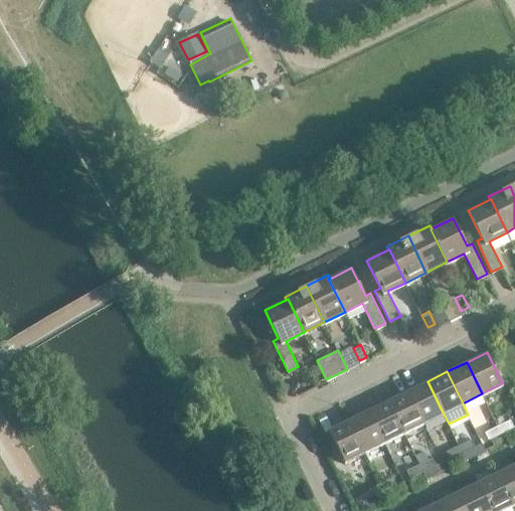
[(443,412),(427,381),(407,390),(423,422),(443,412)]
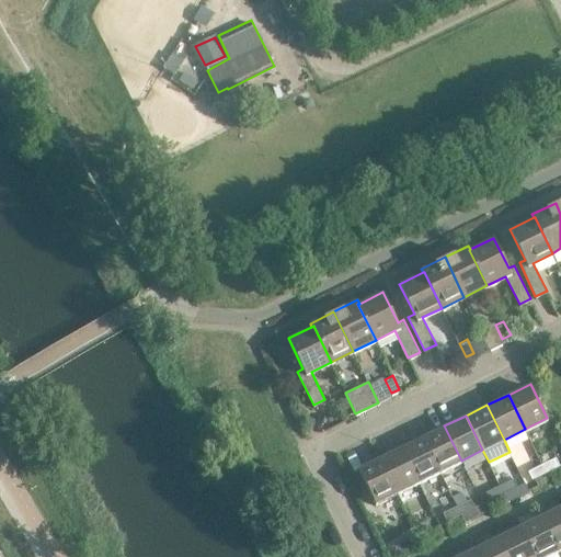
[(461,461),(444,425),(423,436),(439,470),(461,461)]
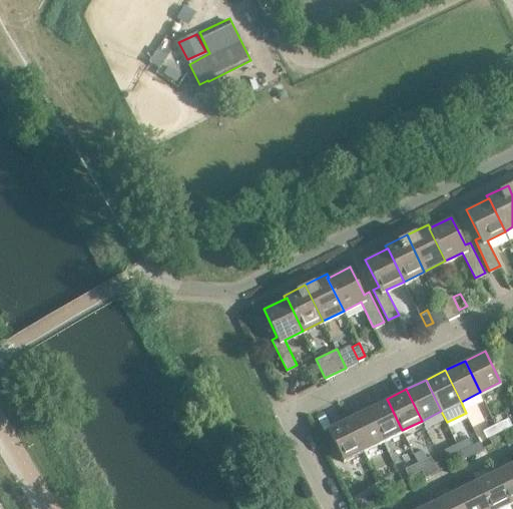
[(402,430),(387,399),(368,408),(383,440),(402,430)]
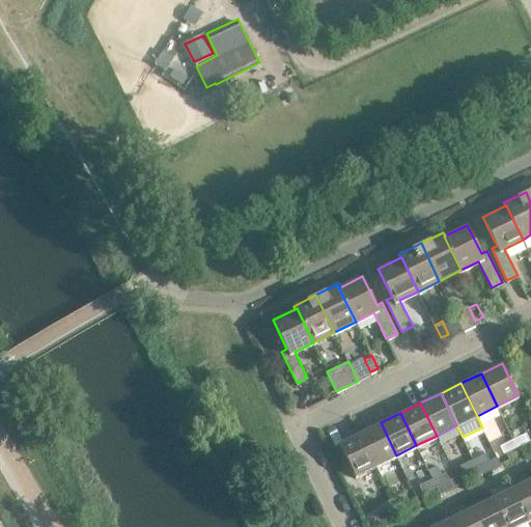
[(396,455),(381,422),(360,433),(376,465),(396,455)]
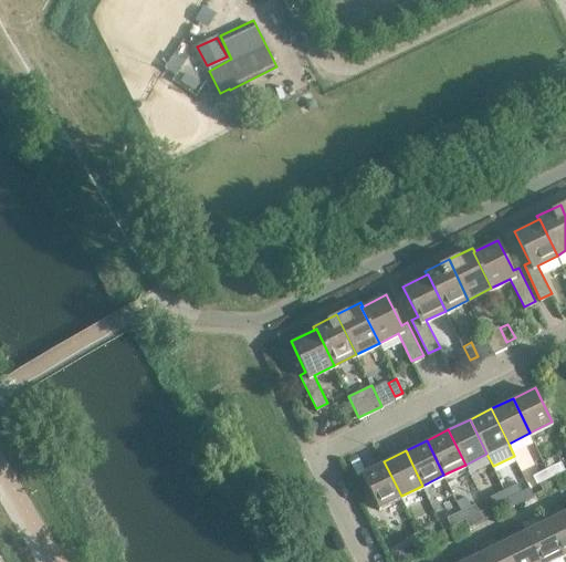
[(559,460),(546,466),(551,475),(564,468),(559,460)]
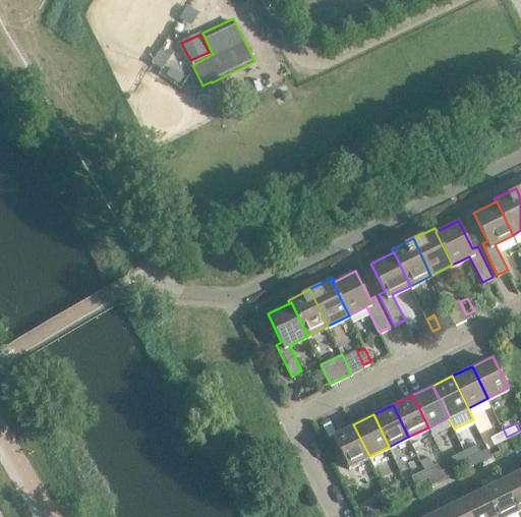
[(369,456),(353,424),(333,435),(348,466),(369,456)]
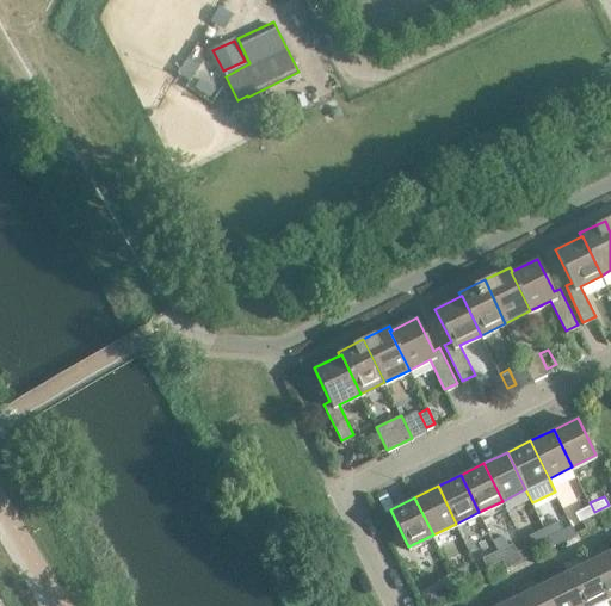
[(594,512),(590,502),(574,511),(579,519),(594,512)]
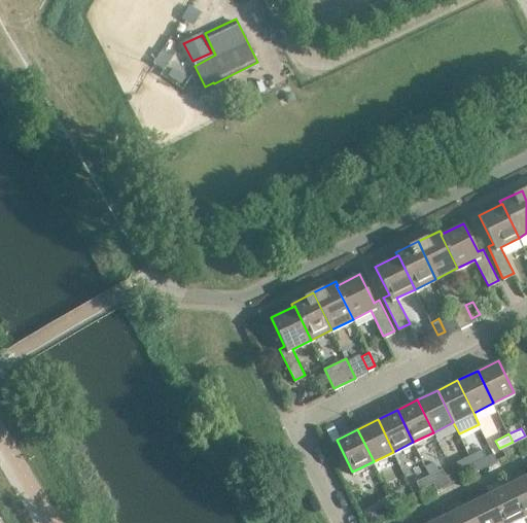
[(482,447),(468,453),(472,461),(485,455),(482,447)]
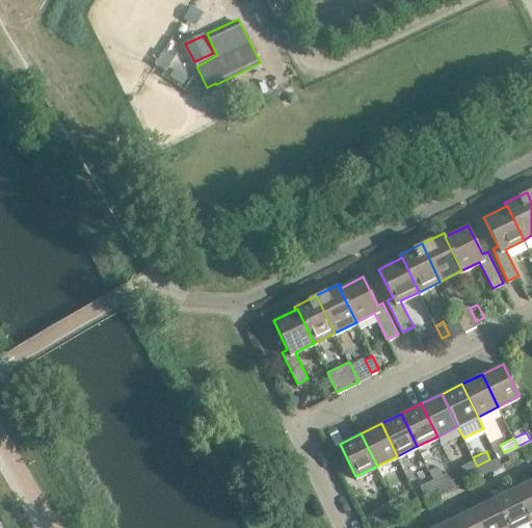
[(477,466),(473,457),(459,465),(463,472),(477,466)]
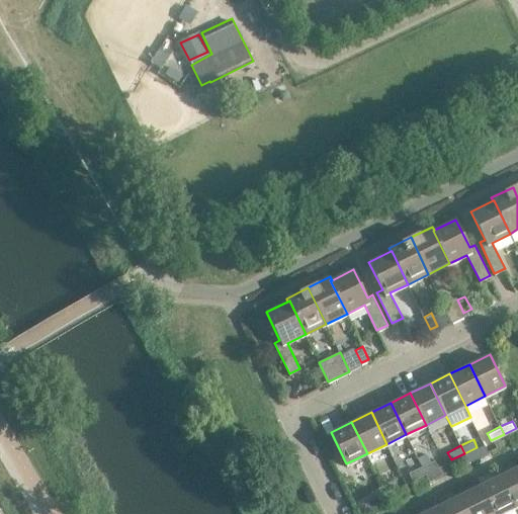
[(434,458),(421,464),(425,473),(438,466),(434,458)]
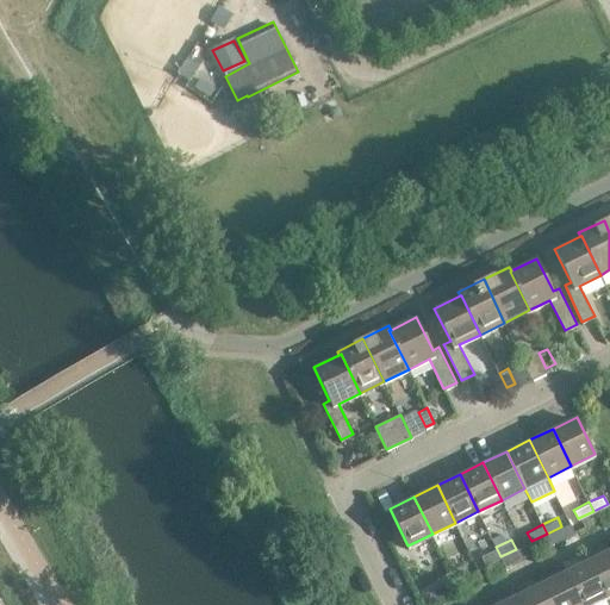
[(500,556),(496,547),(481,555),(485,563),(500,556)]
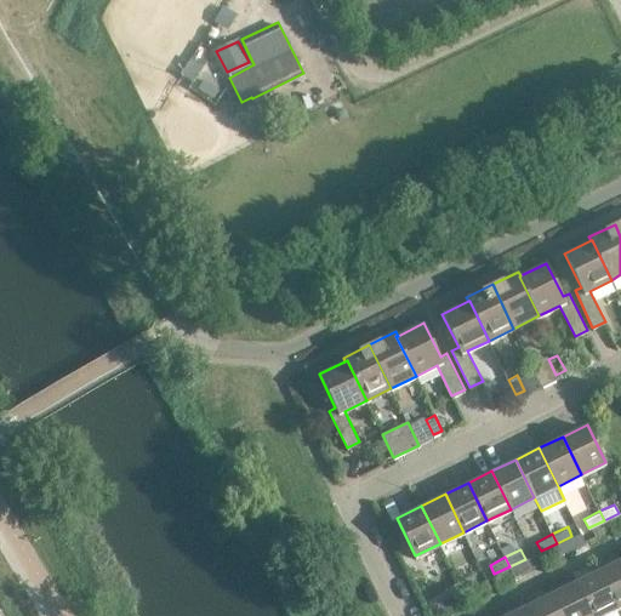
[(620,558),(598,569),(617,608),(620,615),(620,558)]
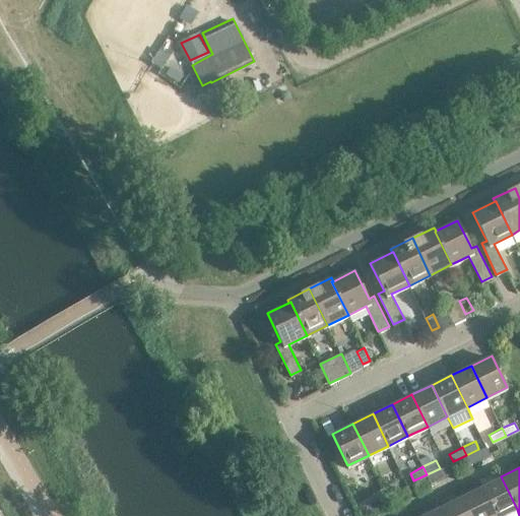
[(440,468),(427,474),(431,482),(443,475),(440,468)]
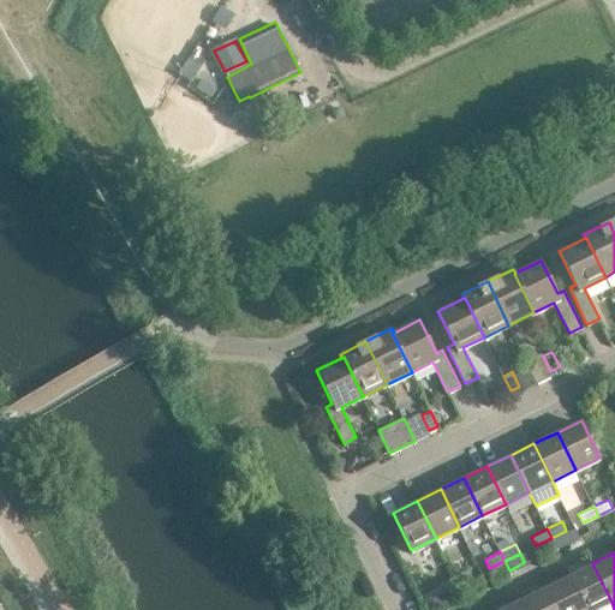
[(595,609),(611,602),(592,563),(569,575),(586,609),(595,609)]
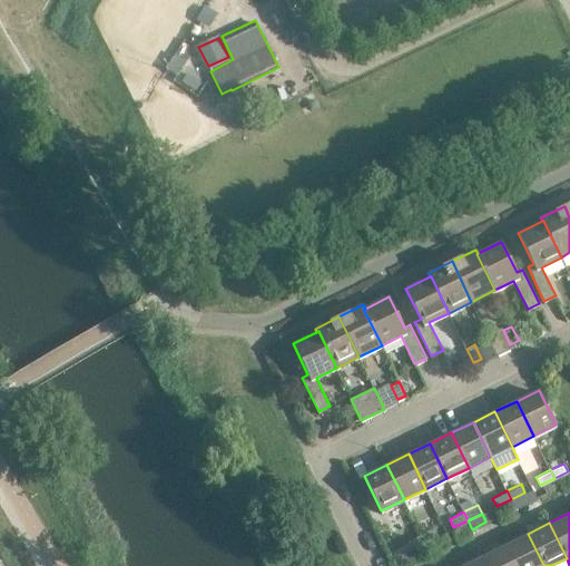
[(434,526),(420,533),(424,542),(439,535),(434,526)]
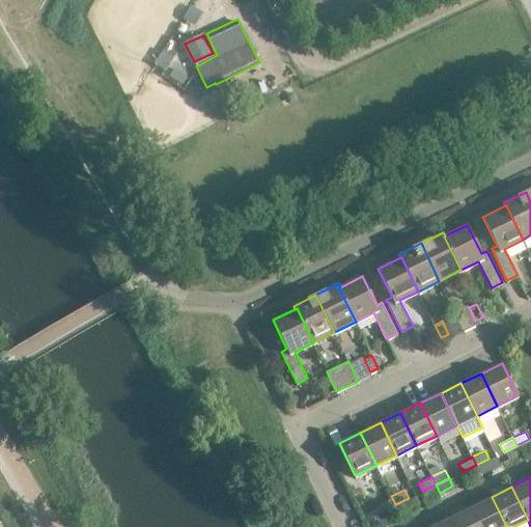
[(395,504),(391,496),(379,503),(382,510),(395,504)]
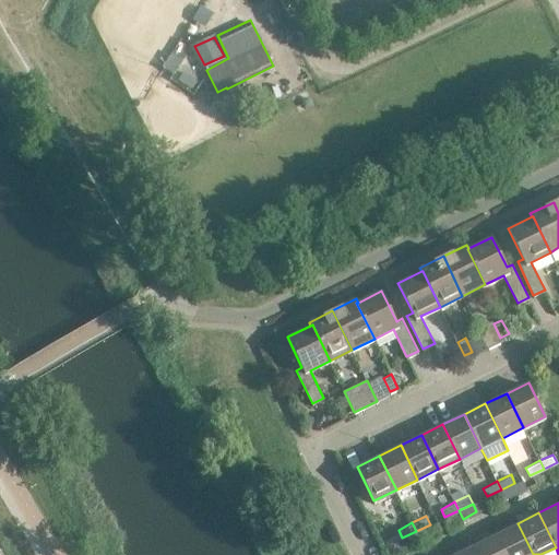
[(533,554),(518,523),(497,534),(507,554),(533,554)]
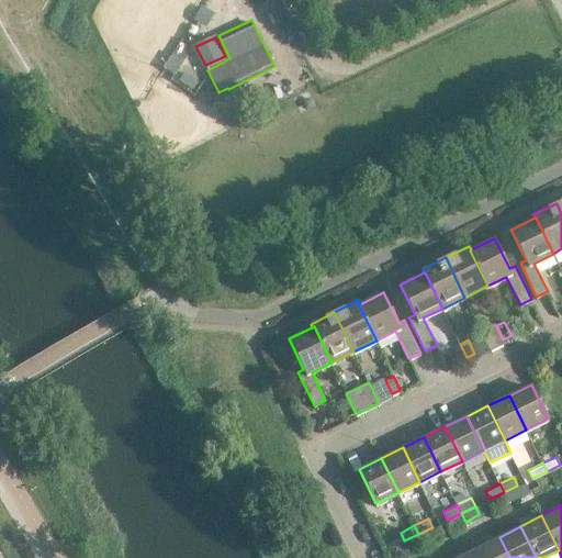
[(509,557),(499,537),(478,547),(483,557),(509,557)]
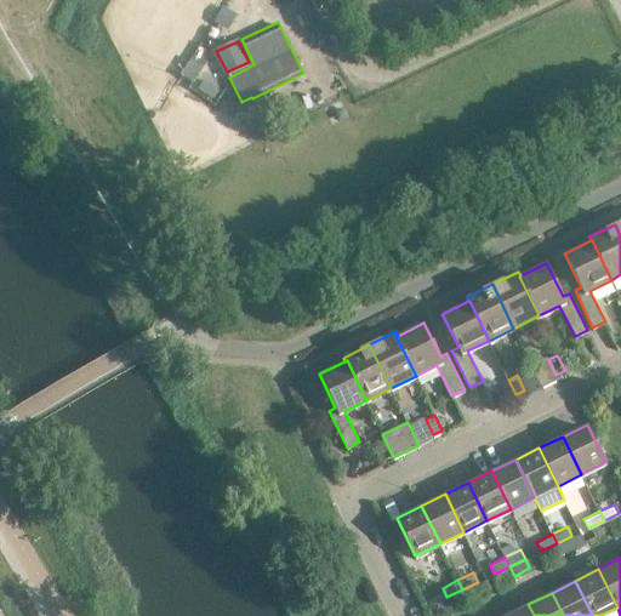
[(534,615),(528,604),(505,615),(534,615)]
